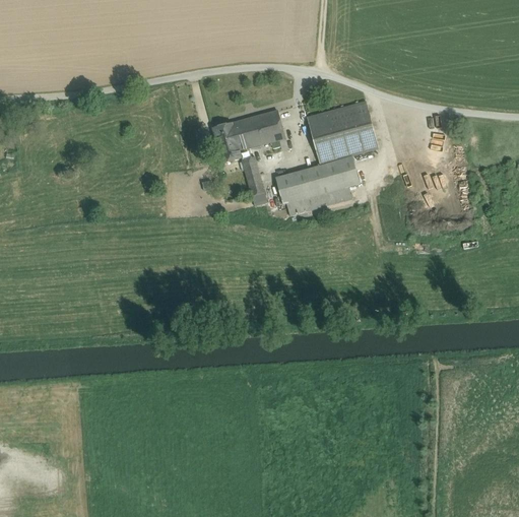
[(364,101),(329,111),(327,111),(309,116),(307,117),(308,118),(320,162),(319,162),(320,163),(321,163),(321,162),(377,146),(377,147),(378,146),(378,145),(377,145),(366,102),(366,101),(364,101)]
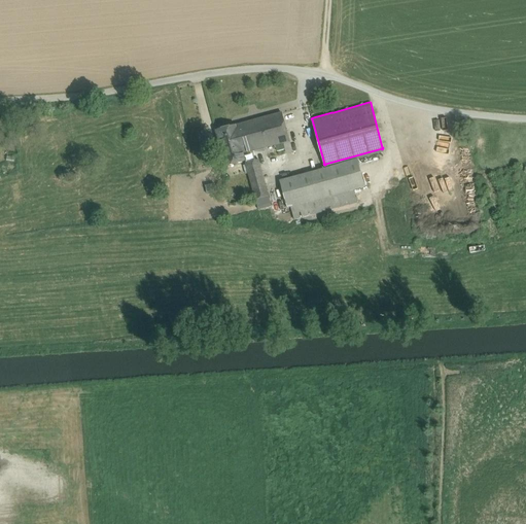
[(281,110),(235,123),(243,154),(251,152),(250,149),(282,140),(288,138),(281,110)]
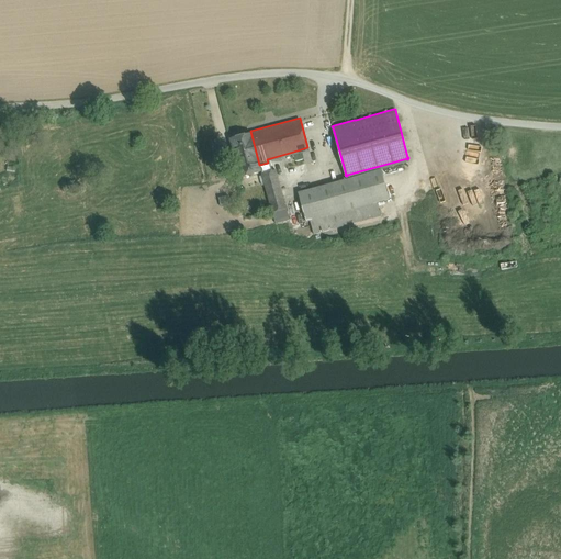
[(250,131),(229,137),(239,175),(240,175),(260,169),(259,165),(250,131)]
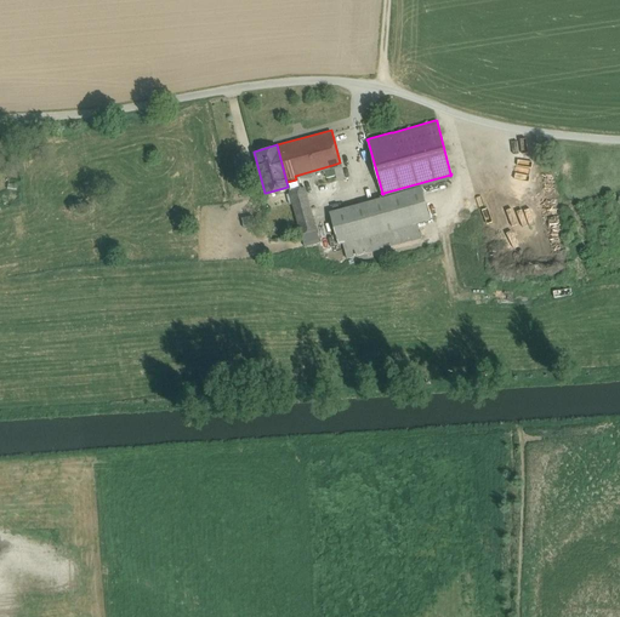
[(296,180),(286,182),(288,187),(289,189),(299,187),(296,180)]
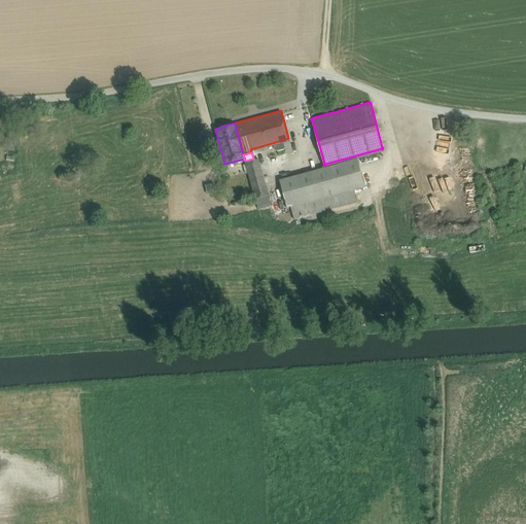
[(253,159),(245,161),(247,169),(255,198),(268,194),(271,193),(260,156),(253,159)]
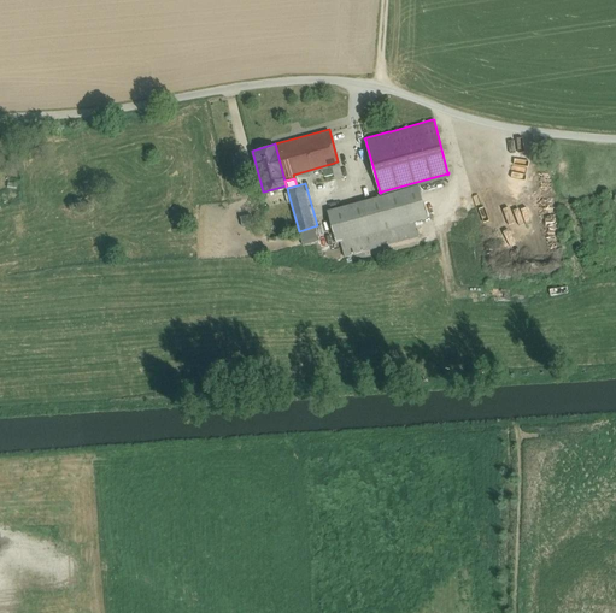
[(417,184),(327,210),(335,240),(412,219),(427,216),(417,184)]
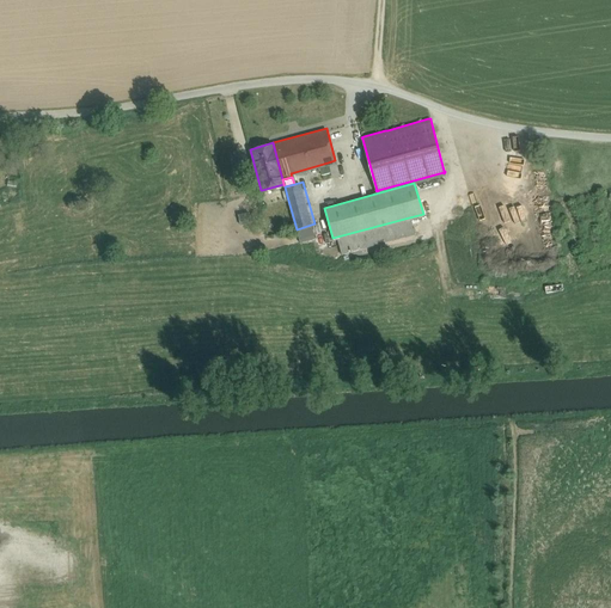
[(283,184),(262,190),(266,202),(287,196),(285,186),(283,184)]
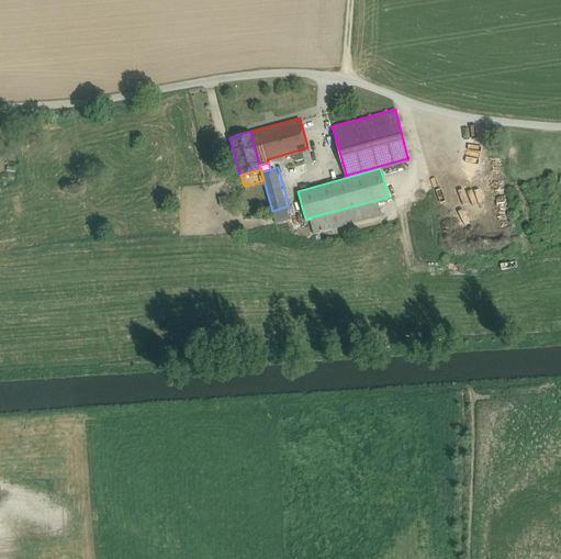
[(434,188),(445,186),(442,174),(432,176),(434,188)]
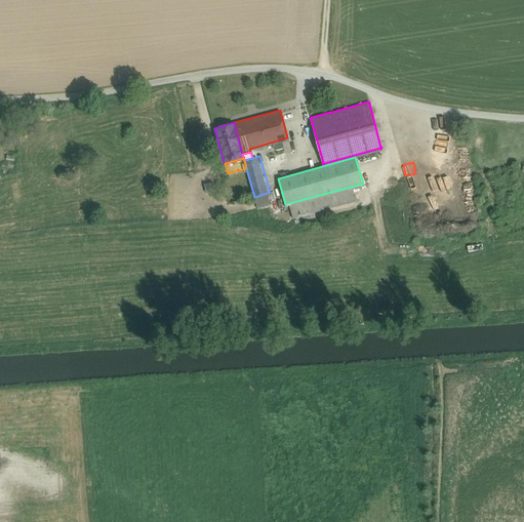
[(351,187),(289,203),(292,216),(355,199),(351,187)]
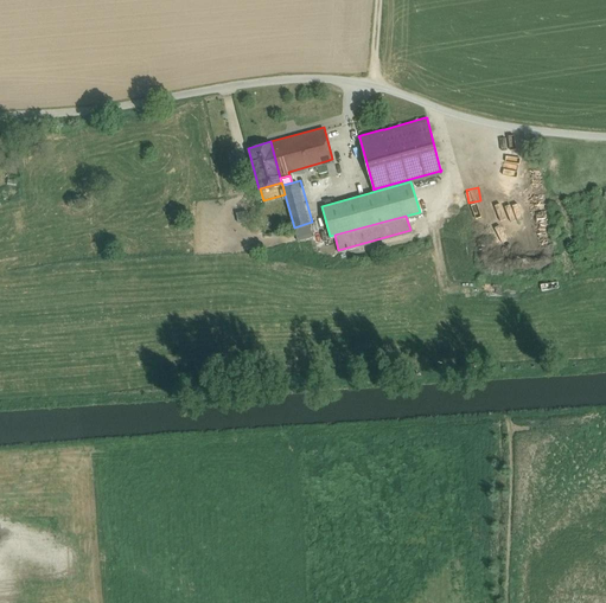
[(308,223),(294,228),(297,239),(312,235),(308,223)]
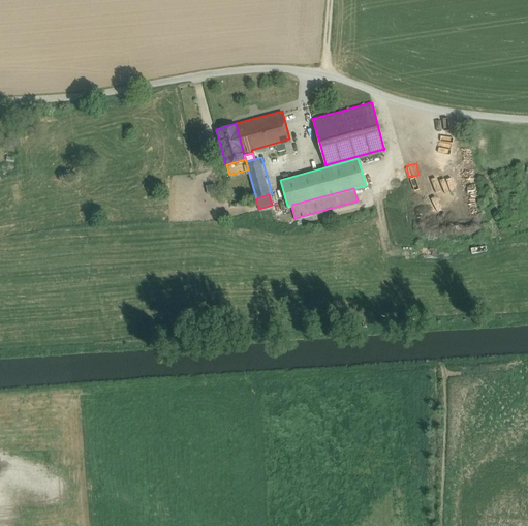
All buildings are outlined.
